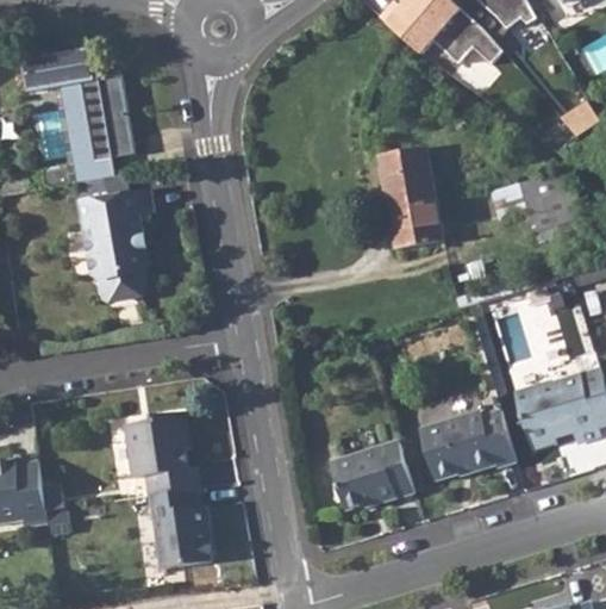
[(483,30),(453,0),(406,0),(403,5),(397,0),(392,0),(378,17),(388,28),(422,53),(435,38),(458,62),(474,47),(492,63),(503,51),(483,30)]
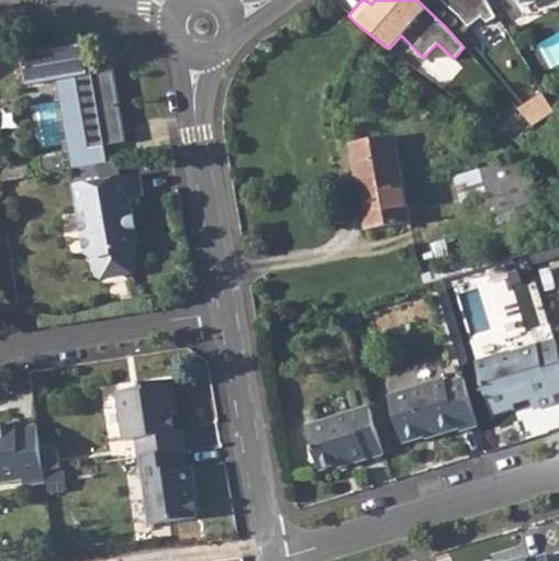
[(492,17),(483,0),(445,0),(460,14),(470,25),(481,15),(487,22),(493,19),(492,17)]
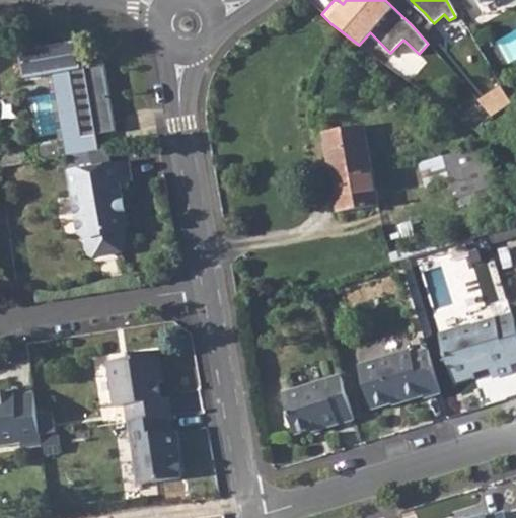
[(61,71),(74,137),(93,134),(113,131),(106,99),(104,99),(103,95),(105,94),(99,63),(78,68),(76,61),(80,60),(78,54),(75,55),(72,41),(15,51),(20,79),(61,71)]
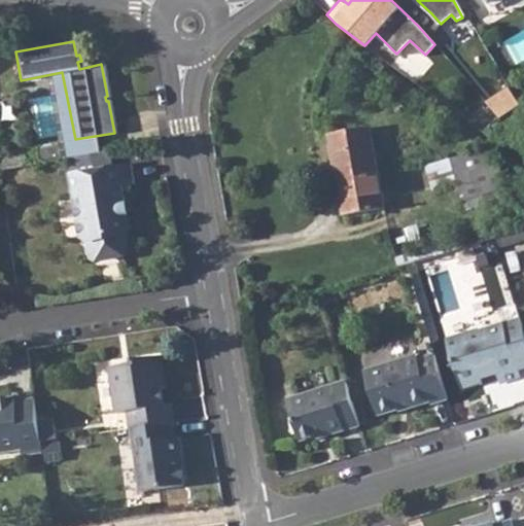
[(503,81),(482,100),(497,117),(518,104),(503,81)]
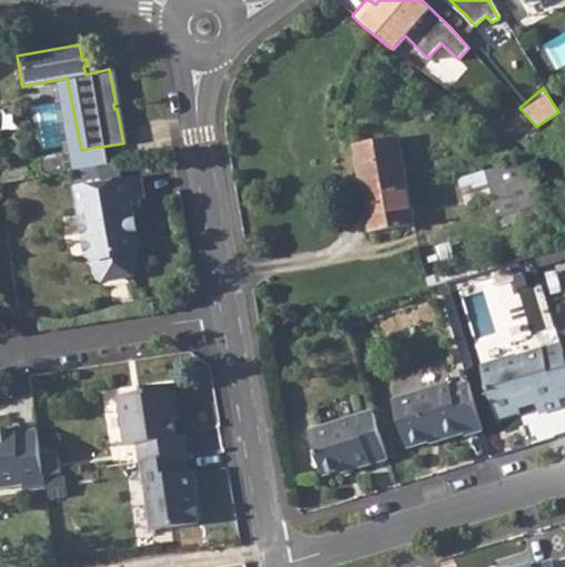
[(395,137),(352,143),(367,230),(411,222),(395,137)]
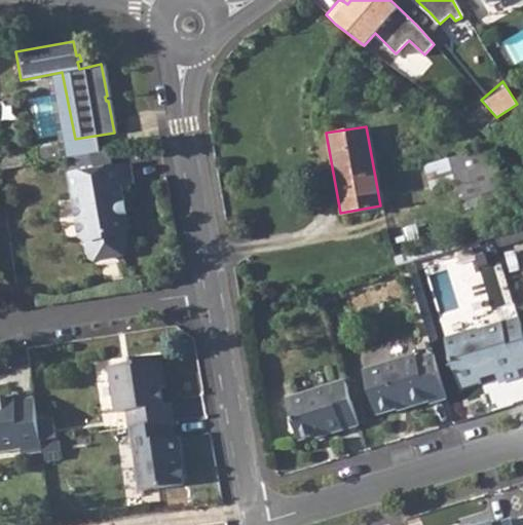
[(75,139),(69,140),(72,155),(98,151),(95,136),(75,139)]
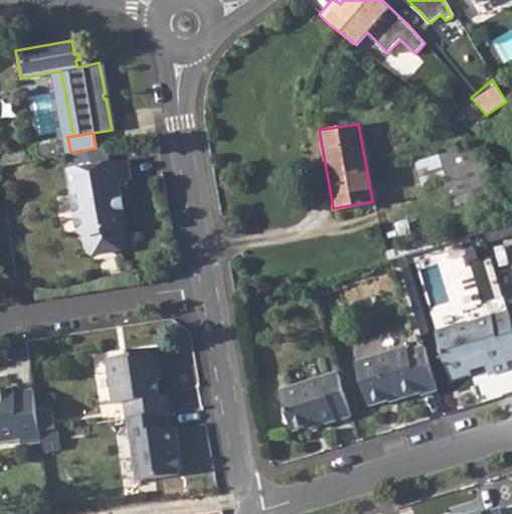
[(54,139),(36,143),(39,158),(58,154),(54,139)]
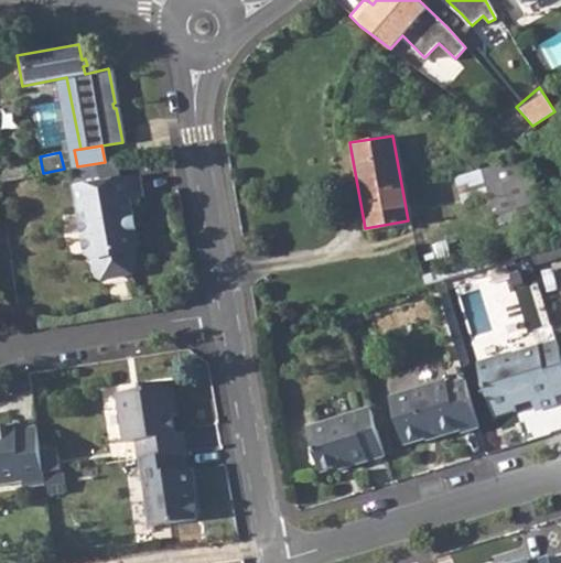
[(40,157),(33,157),(38,174),(43,173),(40,157)]
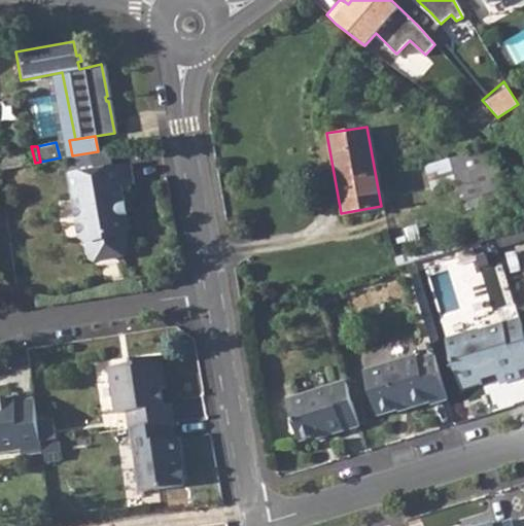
[(456,180),(447,183),(452,202),(461,199),(464,207),(517,193),(512,176),(501,179),(496,162),(477,148),(448,155),(456,180)]
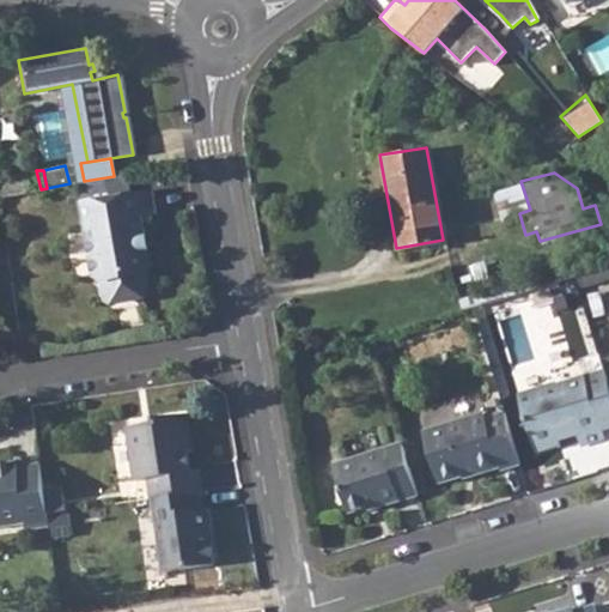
[(23,175),(0,179),(0,197),(25,192),(23,175)]
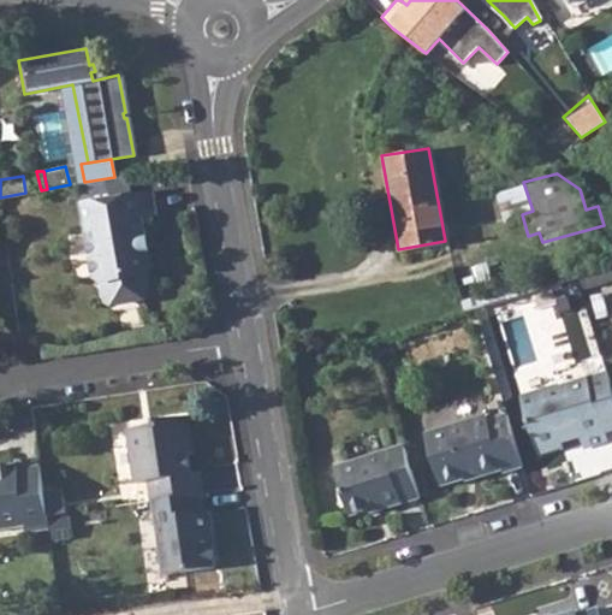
[(150,190),(79,203),(93,276),(102,282),(105,297),(113,305),(142,300),(147,290),(143,272),(149,267),(140,218),(154,216),(150,190)]
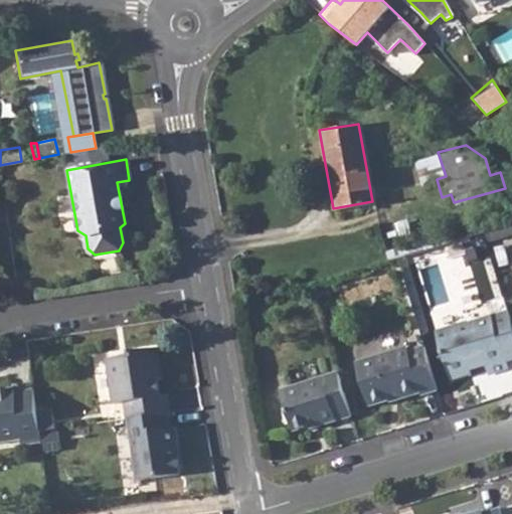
[(511,355),(511,320),(508,308),(470,319),(470,317),(437,326),(452,373),(473,368),(471,361),(486,356),(490,369),(509,364),(507,357),(511,355)]
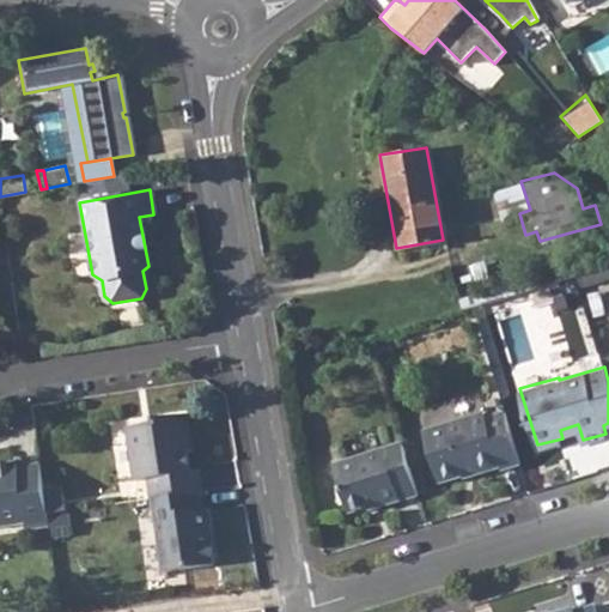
[(521,460),(504,408),(487,413),(486,408),(424,428),(440,479),(500,460),(503,466),(521,460)]
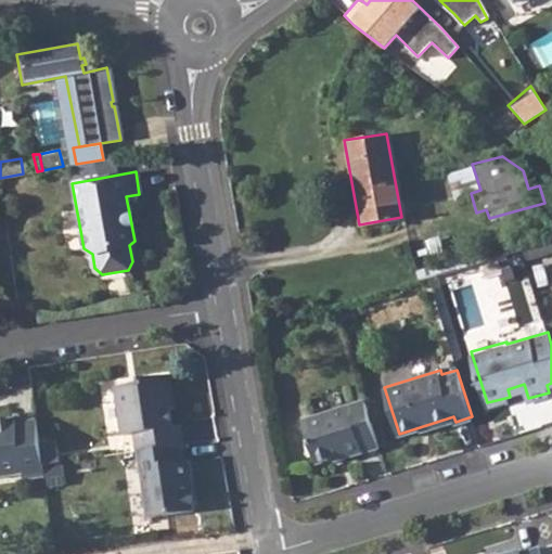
[(131,435),(133,451),(177,445),(179,443),(177,425),(167,427),(165,411),(163,398),(168,397),(164,374),(135,379),(136,384),(111,388),(118,436),(131,435)]
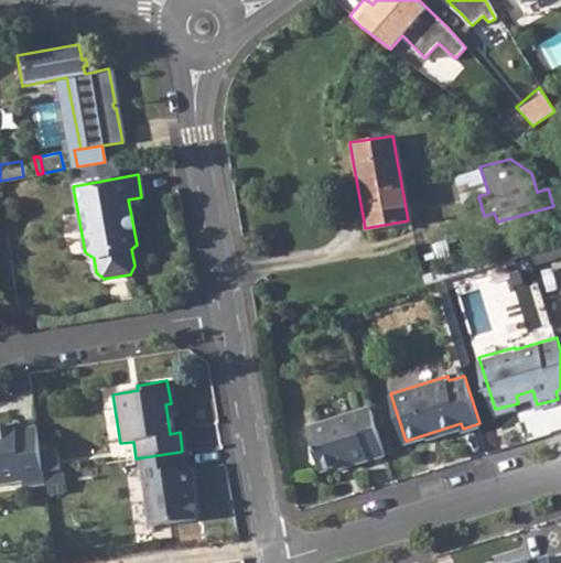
[(385,452),(370,403),(309,423),(322,467),(349,457),(351,462),(385,452)]
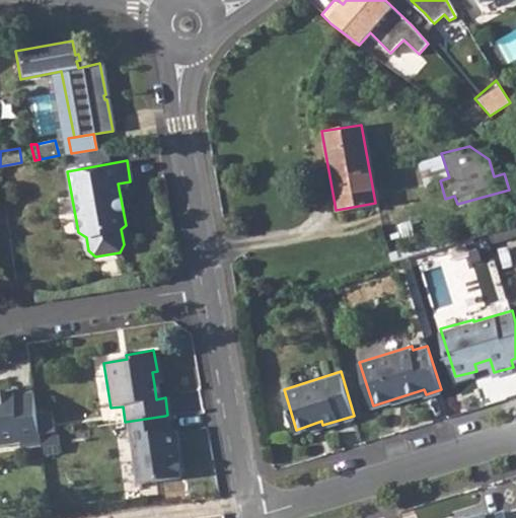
[(0,447),(17,444),(18,450),(39,447),(37,436),(33,416),(30,393),(10,396),(10,390),(0,392),(0,447)]
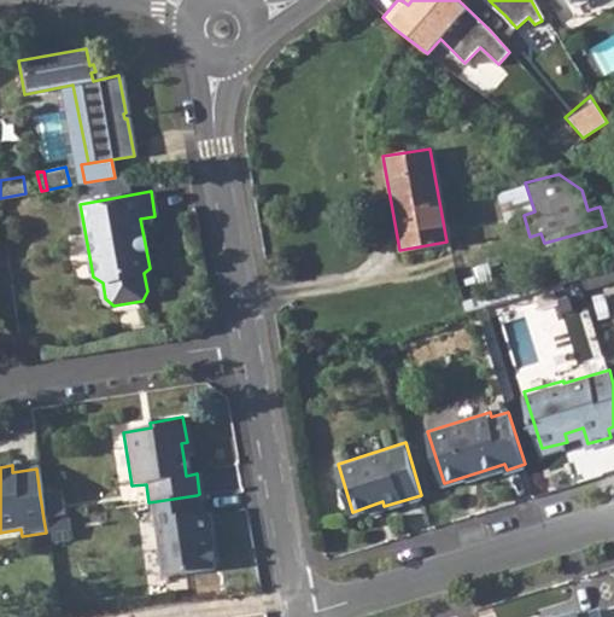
[(57,493),(40,495),(44,519),(62,517),(57,493)]
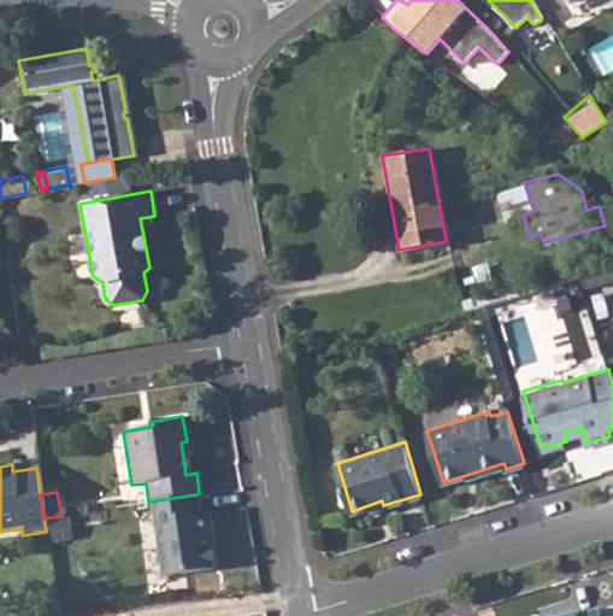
[(196,494),(148,502),(160,578),(212,568),(206,535),(210,534),(206,511),(199,512),(196,494)]
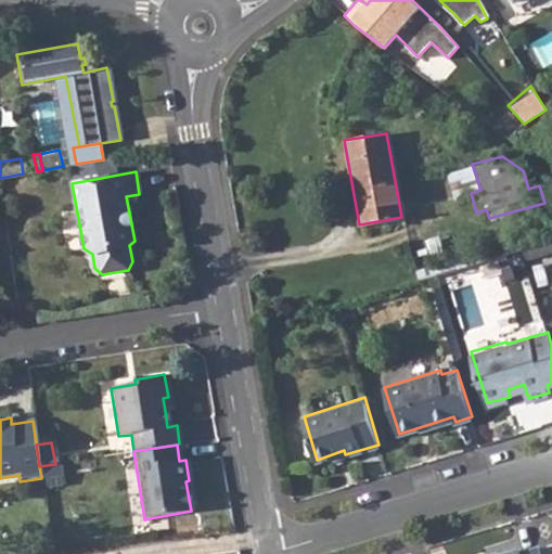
[(482,553),(480,552),(474,553),(540,553),(538,542),(520,549),(518,544),(488,553),(482,553)]
